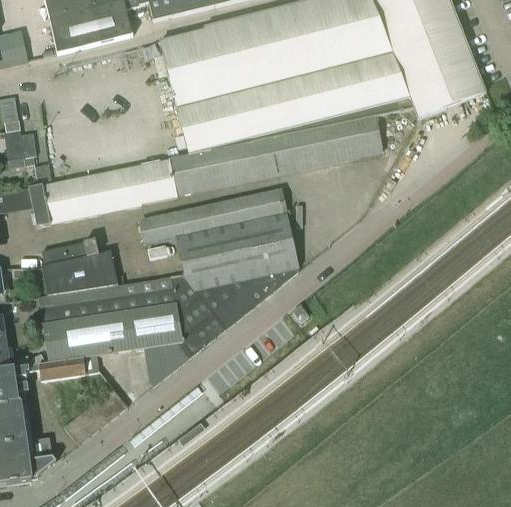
[(45,0),(57,52),(133,33),(126,7),(140,5),(149,2),(153,19),(233,0),(45,0)]
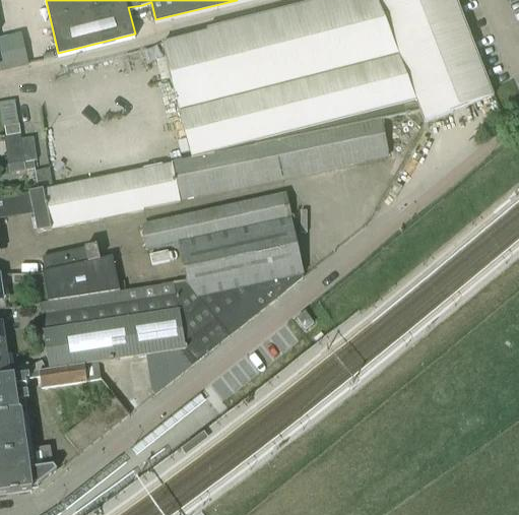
[(468,23),(458,0),(306,0),(207,25),(208,28),(163,40),(178,98),(468,23)]
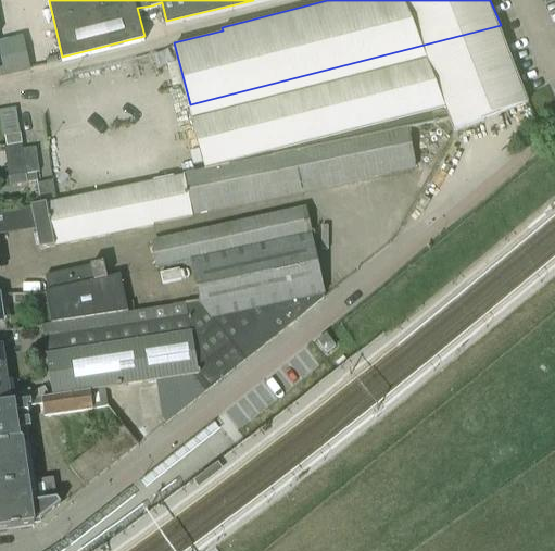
[(529,99),(526,90),(501,25),(190,104),(205,166),(205,167),(408,124),(450,116),(454,128),(529,99)]
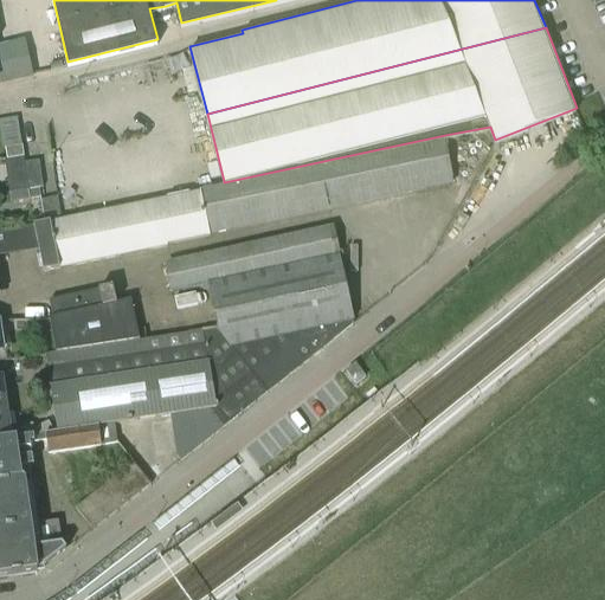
[(0,77),(33,70),(27,37),(0,43),(0,77)]
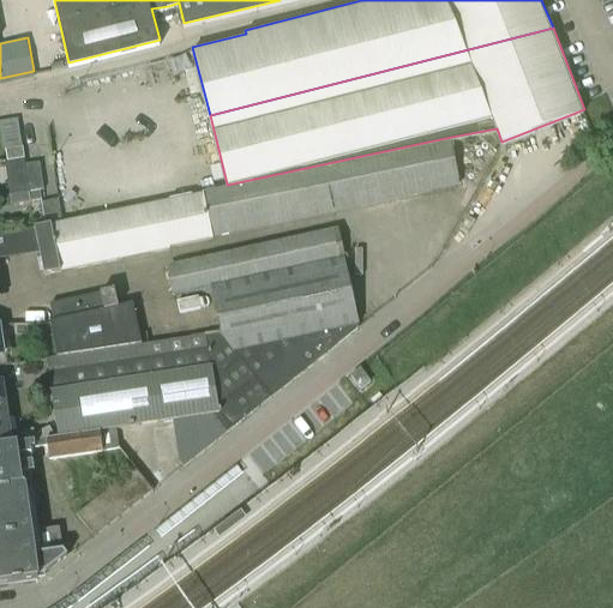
[(203,188),(203,190),(212,234),(460,182),(461,181),(451,137),(227,185),(227,184),(203,188)]
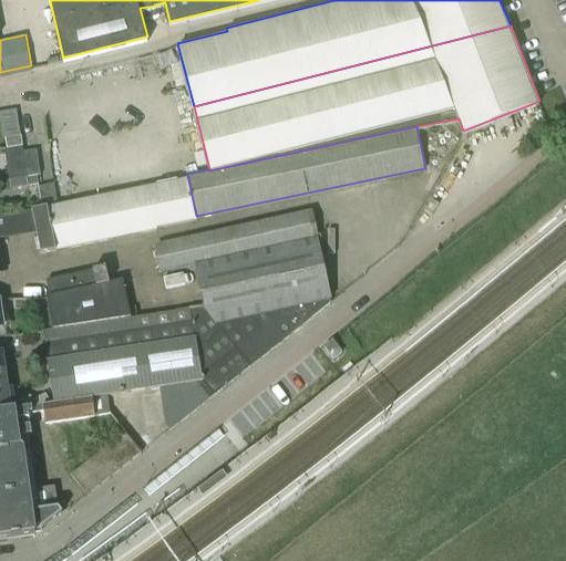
[(7,144),(22,143),(23,142),(21,132),(6,134),(7,144)]
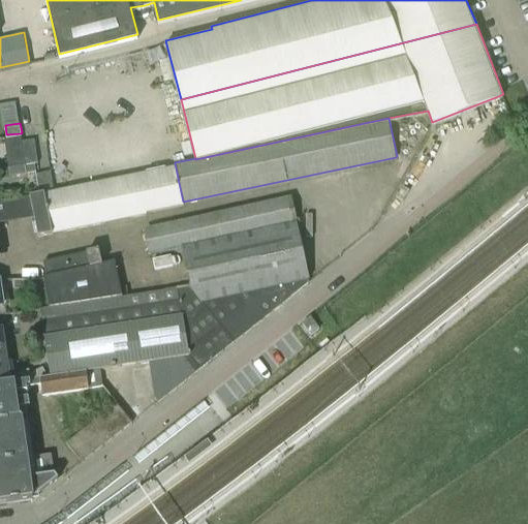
[(26,160),(26,161),(38,159),(35,135),(21,137),(24,152),(7,154),(8,163),(26,160)]
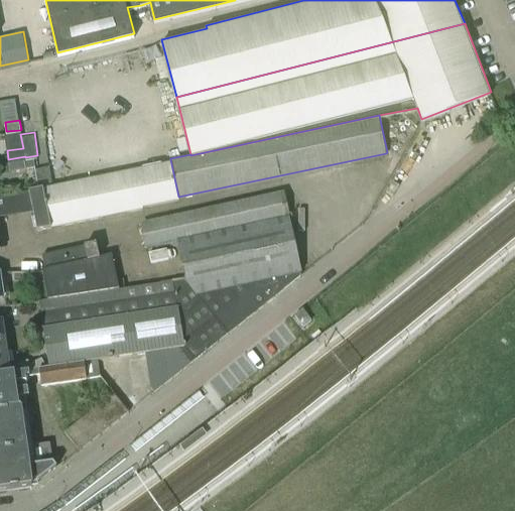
[(26,166),(25,157),(25,156),(8,159),(9,168),(26,166)]
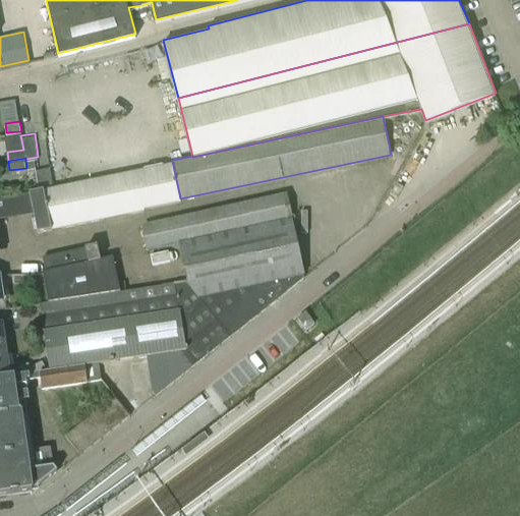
[(172,161),(30,189),(0,195),(0,213),(34,209),(38,230),(145,208),(145,206),(180,198),(172,161)]
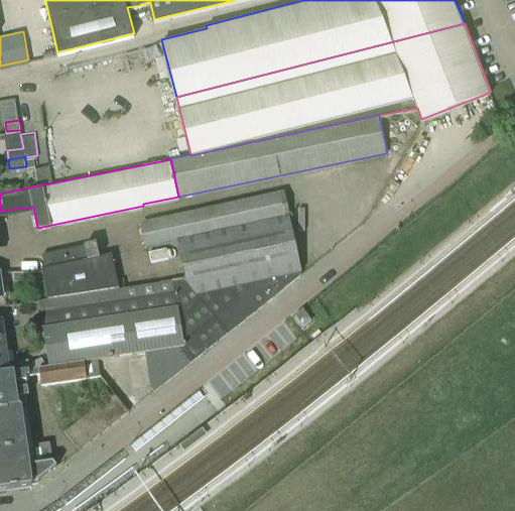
[(145,246),(177,239),(287,215),(281,188),(141,219),(142,223),(141,224),(145,246)]
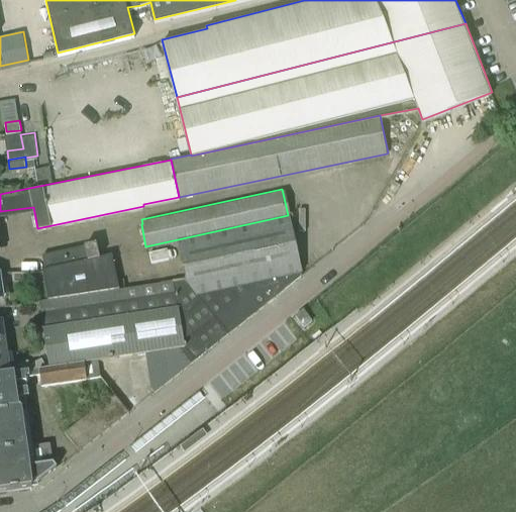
[(185,274),(185,275),(198,292),(302,270),(290,214),(288,215),(178,239),(187,274),(185,274)]
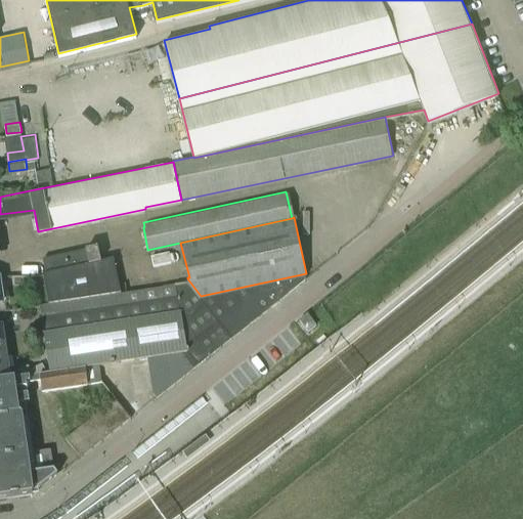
[(101,260),(101,258),(98,244),(91,245),(43,255),(46,270),(46,271),(101,260)]
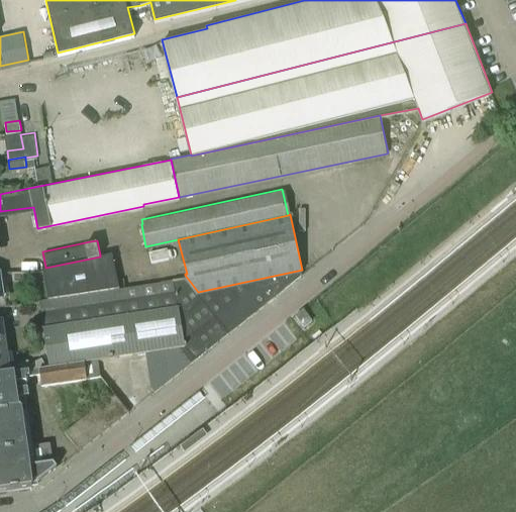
[(42,268),(48,296),(48,297),(119,286),(117,277),(112,252),(100,254),(100,257),(45,268),(45,267),(42,268)]
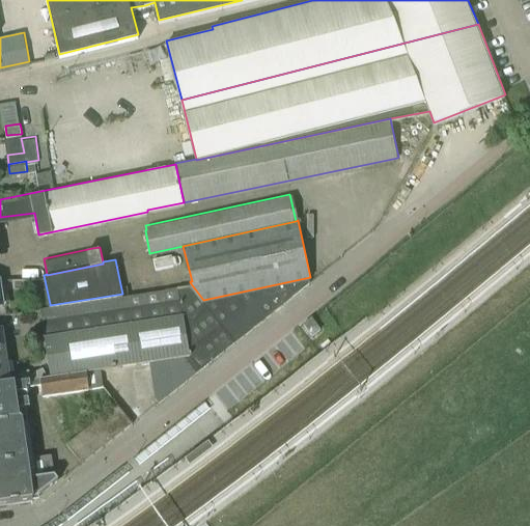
[(310,277),(203,300),(235,339),(310,279),(310,278),(310,277)]
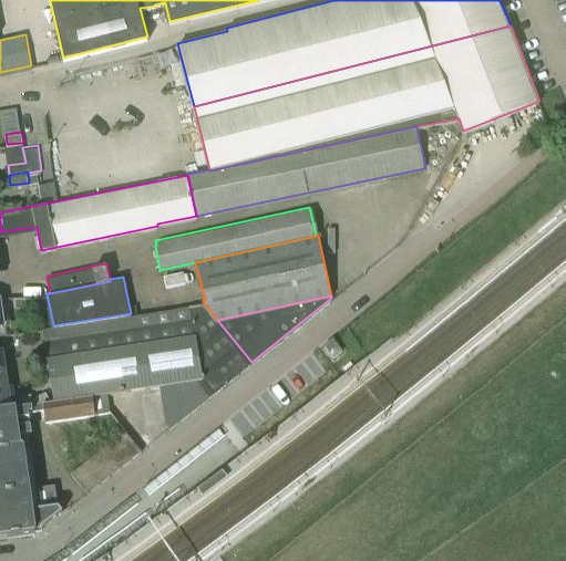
[(251,362),(217,320),(203,301),(189,303),(189,304),(131,313),(53,325),(43,326),(45,340),(48,356),(47,356),(53,395),(53,398),(107,391),(107,392),(160,384),(165,383),(181,381),(196,378),(209,395),(251,362)]
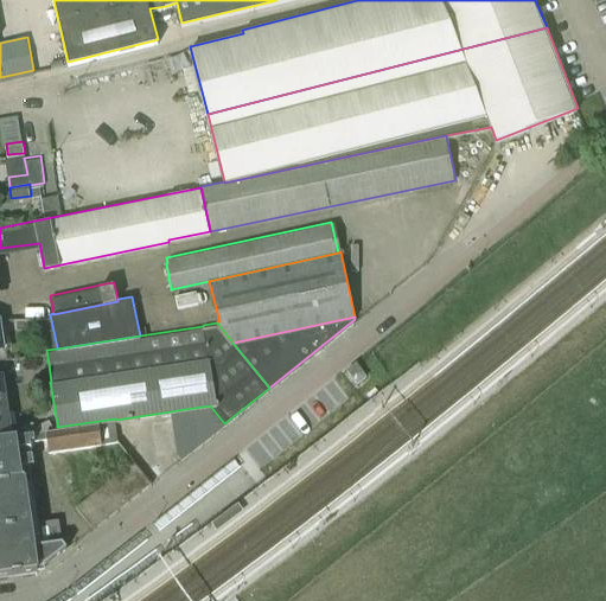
[(346,366),(357,381),(368,372),(356,358),(346,366)]
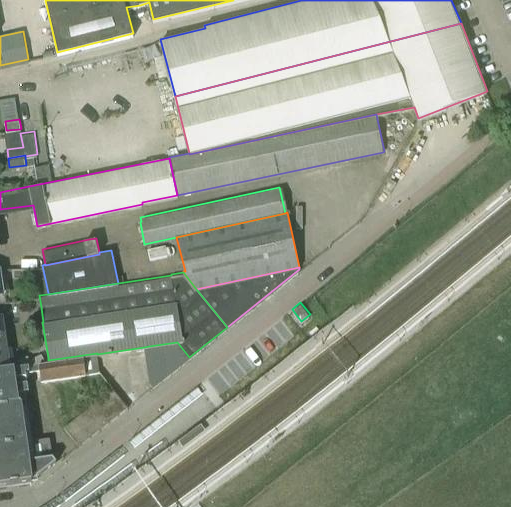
[(0,367),(10,366),(6,342),(0,342),(0,367)]
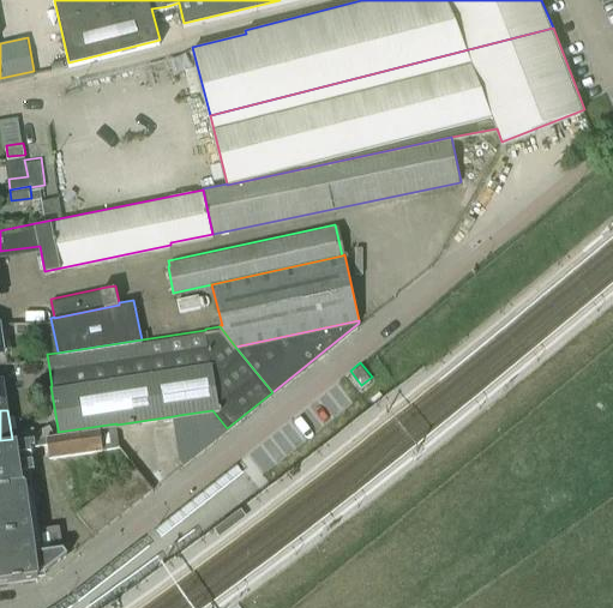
[(212,410),(196,413),(215,438),(227,428),(212,410)]
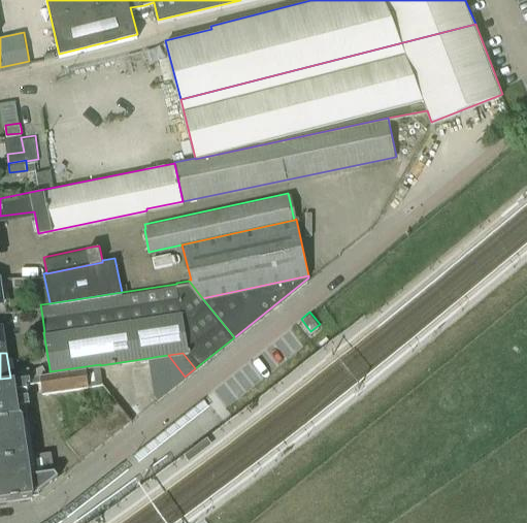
[(175,384),(185,377),(168,355),(154,357),(175,384)]
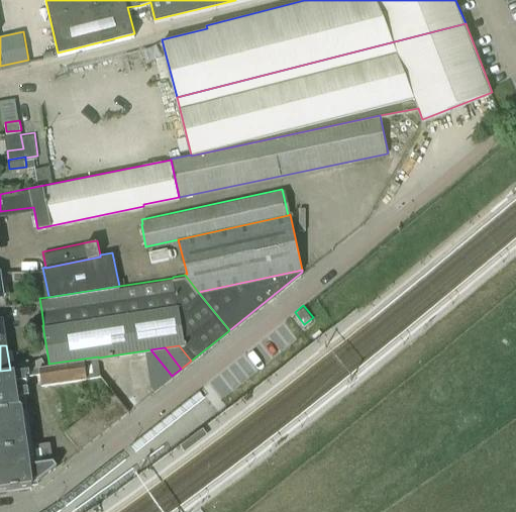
[(151,385),(155,389),(155,390),(172,376),(150,349),(145,350),(151,385)]
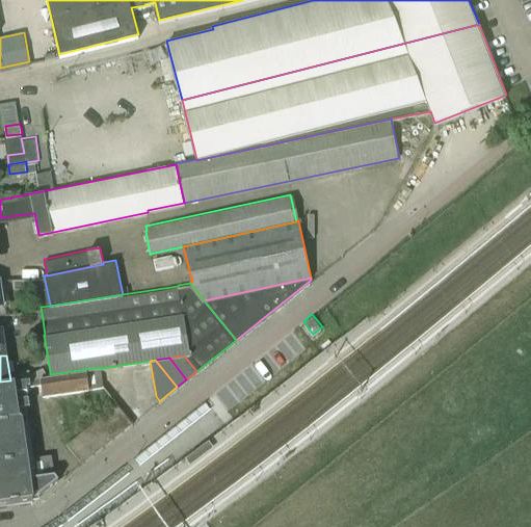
[(32,378),(41,377),(51,375),(50,374),(50,371),(46,371),(43,366),(31,371),(32,378)]
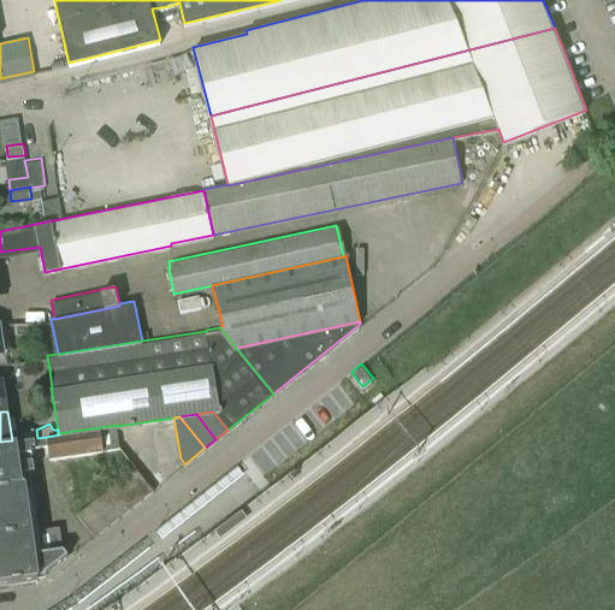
[(37,438),(36,430),(34,425),(18,433),(19,440),(37,438)]
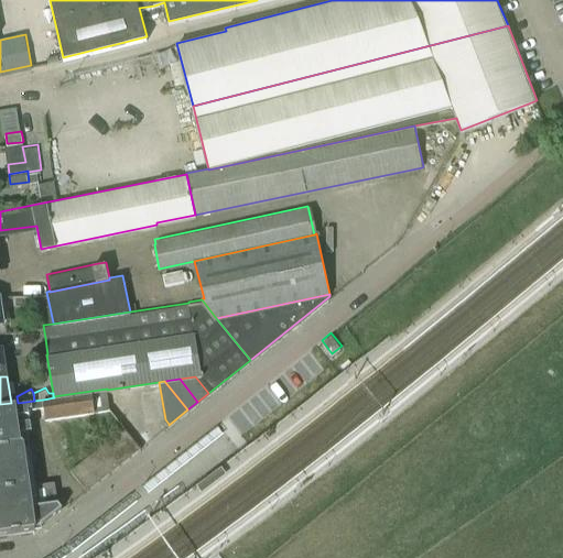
[(110,407),(107,390),(107,389),(53,396),(54,397),(43,400),(43,405),(45,417),(110,407)]
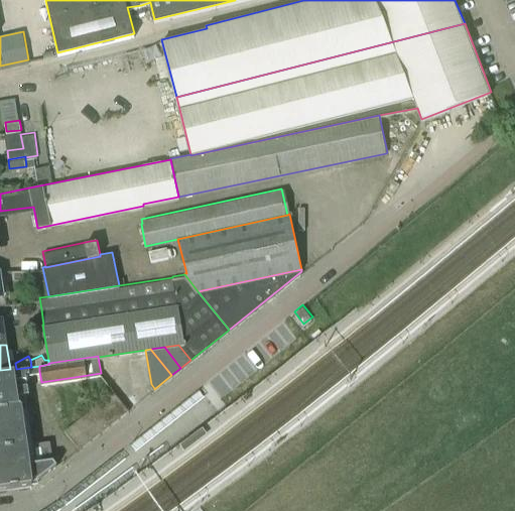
[(0,404),(19,402),(18,394),(29,393),(28,384),(27,384),(26,378),(27,378),(26,373),(39,371),(39,366),(31,367),(16,369),(15,369),(10,370),(10,369),(0,370),(0,404)]
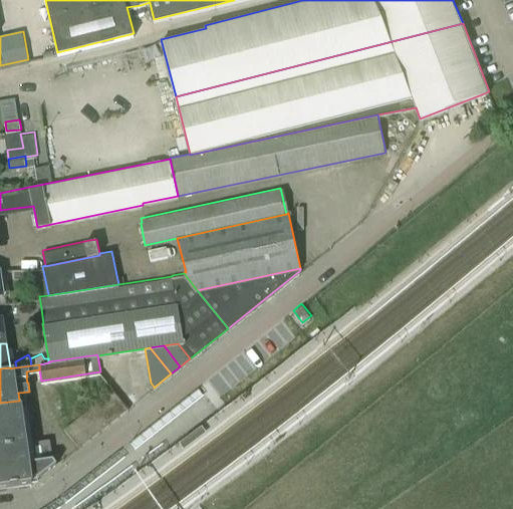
[(113,389),(103,396),(118,415),(129,407),(113,389)]
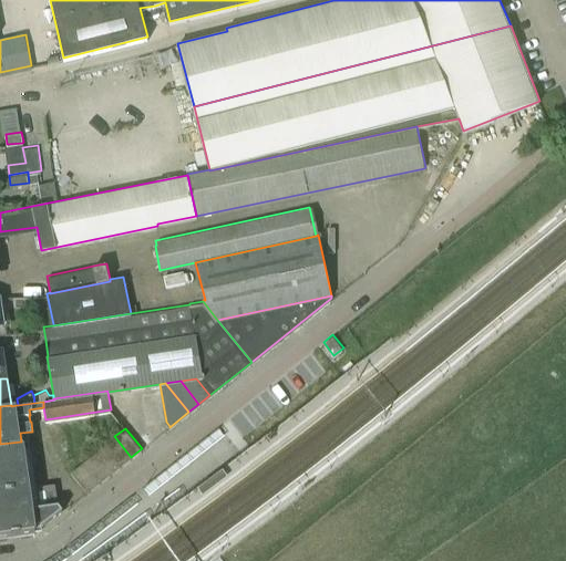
[(114,436),(103,445),(120,466),(131,457),(114,436)]
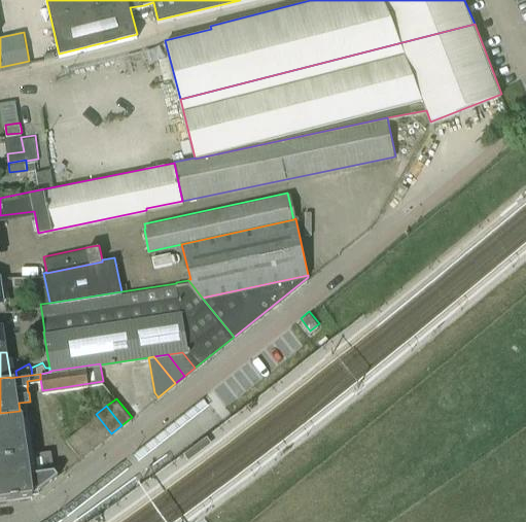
[(21,412),(20,411),(0,413),(0,497),(33,493),(33,489),(39,488),(58,474),(55,468),(51,449),(28,452),(22,412),(21,412)]
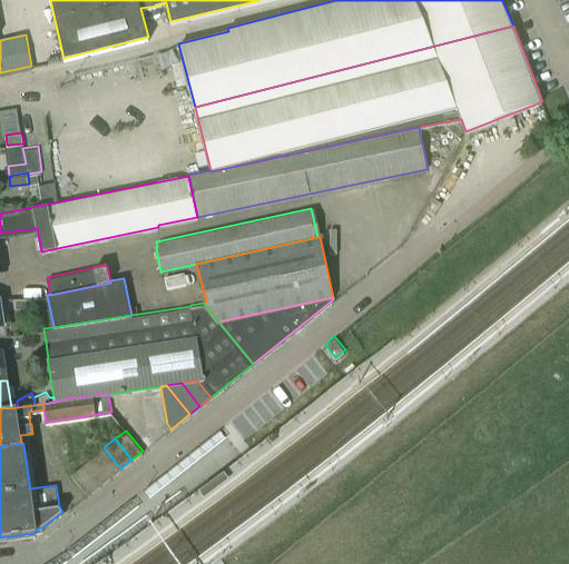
[(104,447),(94,456),(110,476),(120,468),(104,447)]
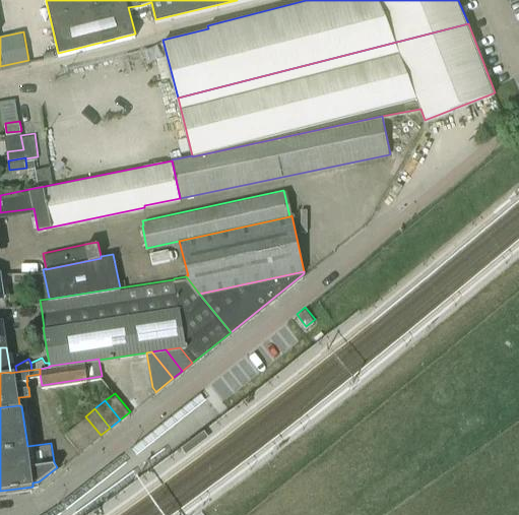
[(85,416),(75,424),(90,443),(101,435),(85,416)]
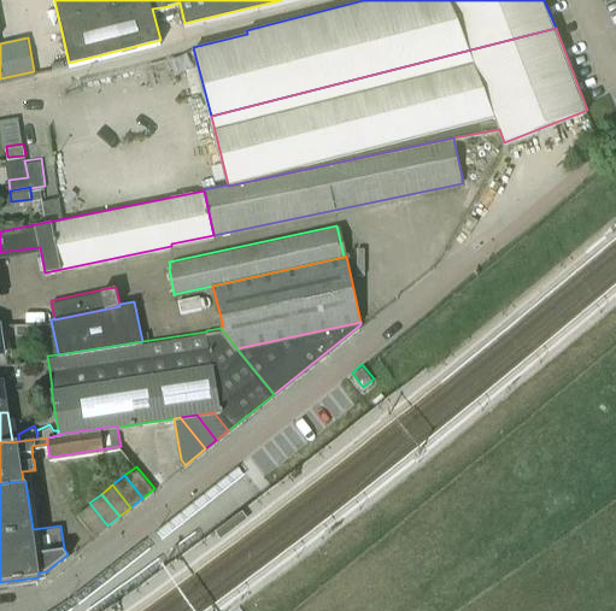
[(77,512),(95,534),(95,535),(107,526),(89,503),(77,512)]
